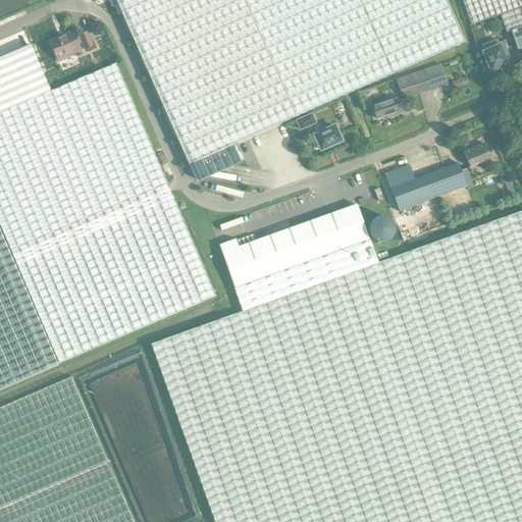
[(232,146),(465,43),(446,0),(114,0),(189,165),(192,164),(200,181),(241,164),(232,146)]
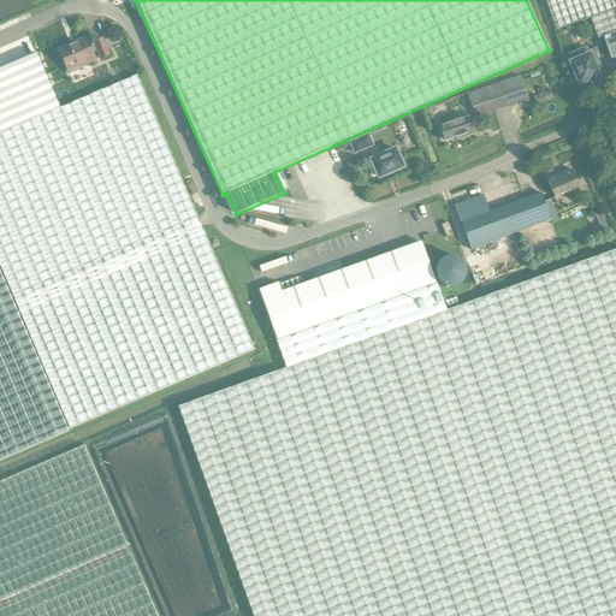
[(615,0),(544,0),(555,31),(591,18),(598,40),(603,39),(610,59),(615,55),(615,0)]
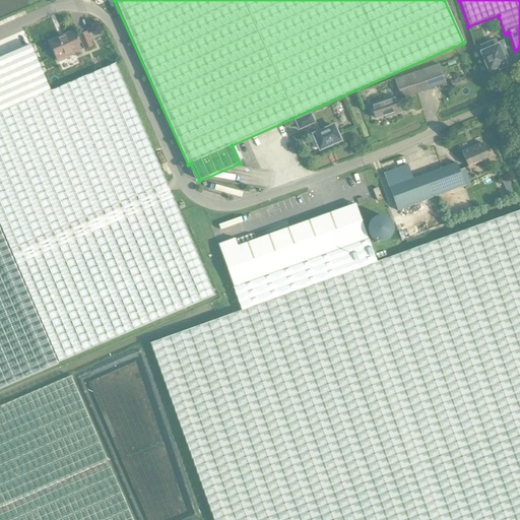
[(79,36),(79,38),(76,39),(73,33),(50,42),(57,60),(58,60),(59,62),(67,59),(66,56),(80,50),(78,45),(82,44),(84,50),(92,47),(86,33),(79,36)]
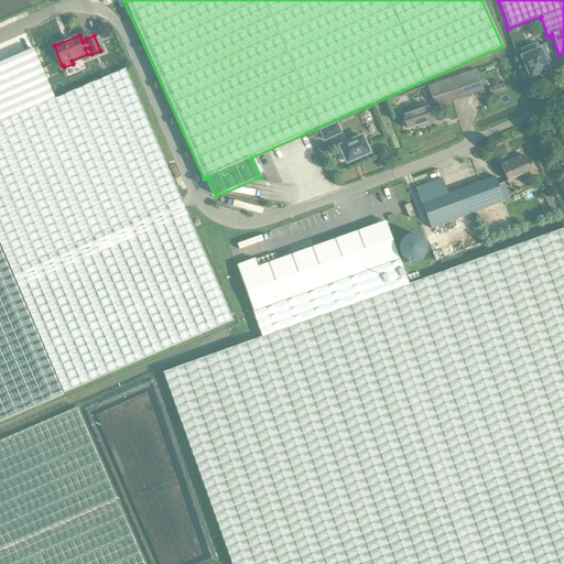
[(548,50),(545,44),(539,47),(540,51),(522,57),(525,67),(524,68),(527,75),(529,74),(530,78),(541,74),(542,76),(549,73),(546,65),(551,63),(545,50),(548,50)]
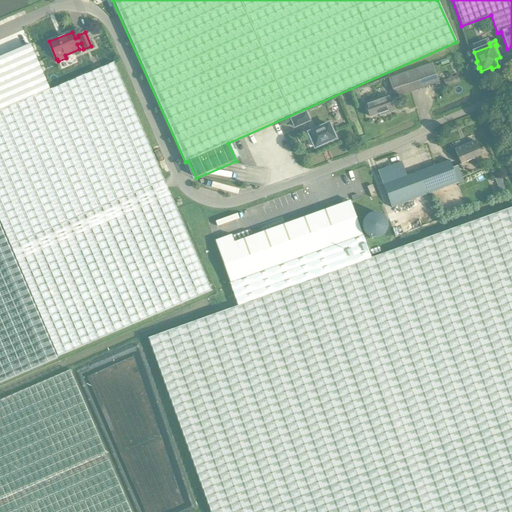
[(30,45),(0,57),(0,222),(29,291),(58,357),(211,291),(114,63),(50,90),(48,87),(45,80),(30,45)]
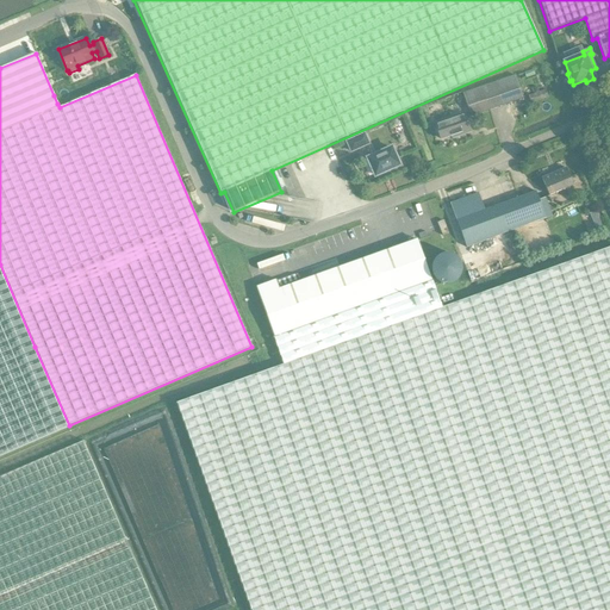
[(471,117),(523,98),(515,75),(462,94),(471,117)]
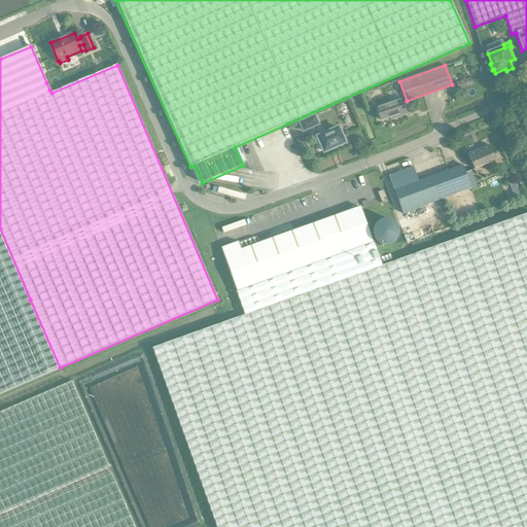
[(461,81),(457,83),(459,90),(473,84),(471,78),(466,79),(461,81)]
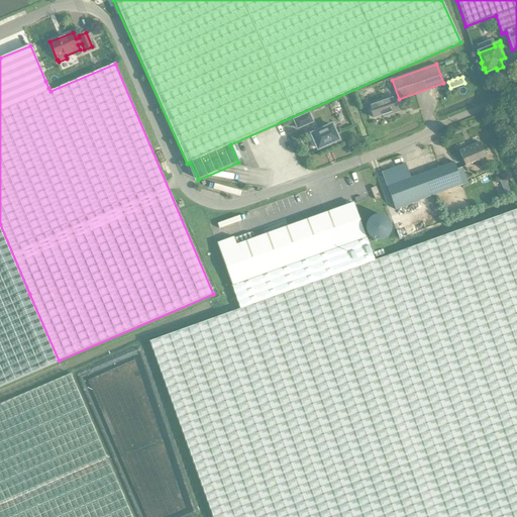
[(52,79),(45,81),(48,88),(55,86),(52,79)]
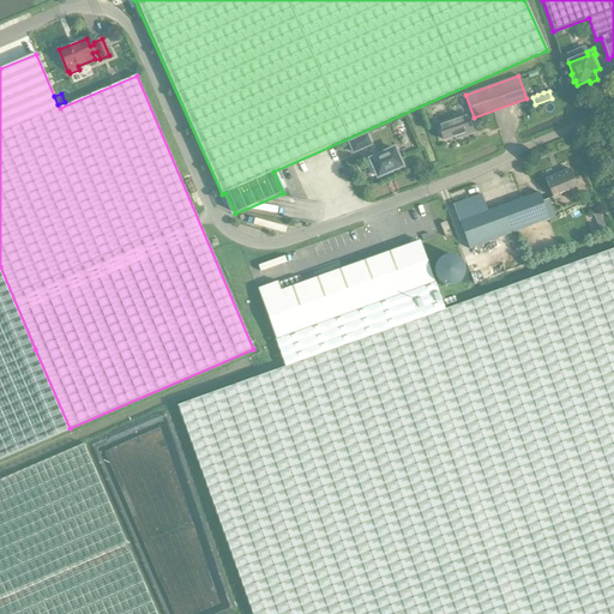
[(462,134),(462,137),(474,133),(467,114),(438,125),(444,140),(462,134)]
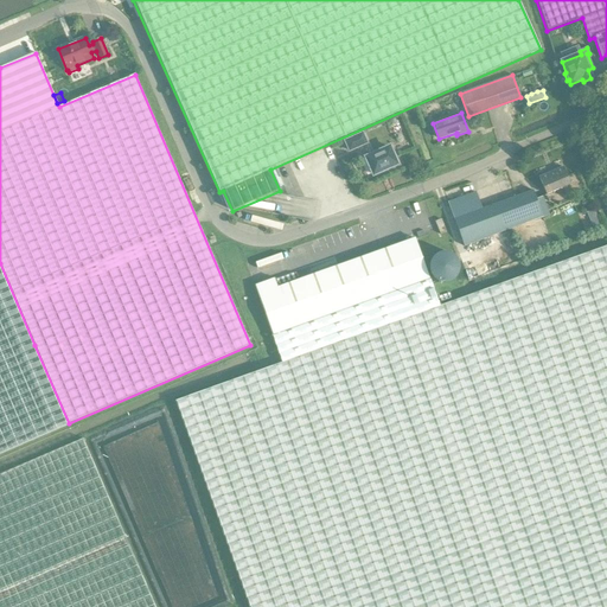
[(350,152),(366,144),(363,134),(345,142),(350,152)]
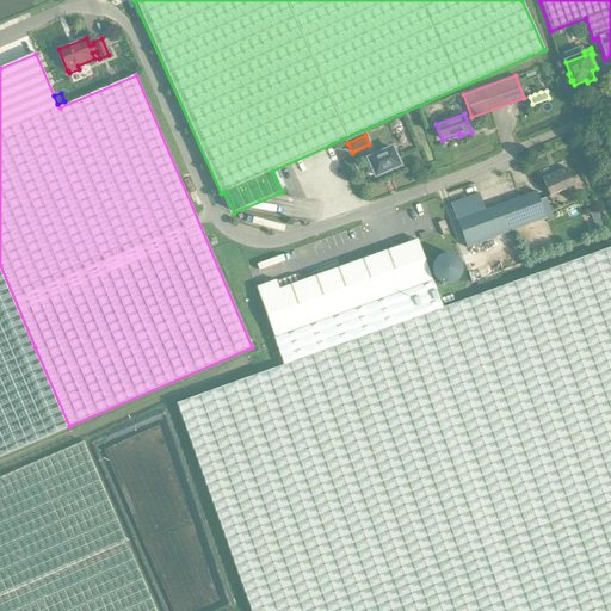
[(368,160),(376,177),(390,171),(392,173),(400,168),(400,167),(400,166),(401,165),(399,159),(396,159),(392,149),(368,160)]
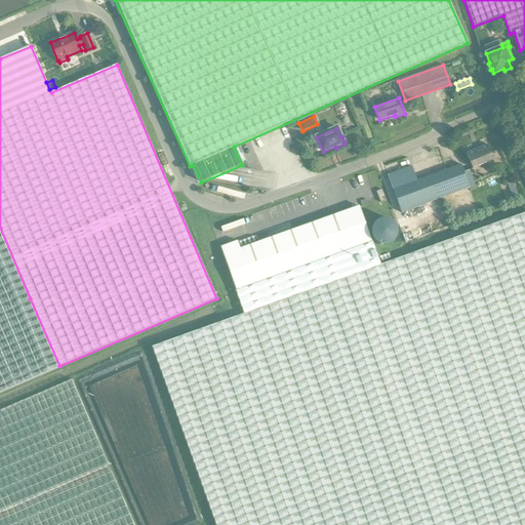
[(487,145),(466,154),(472,168),(493,159),(487,145)]
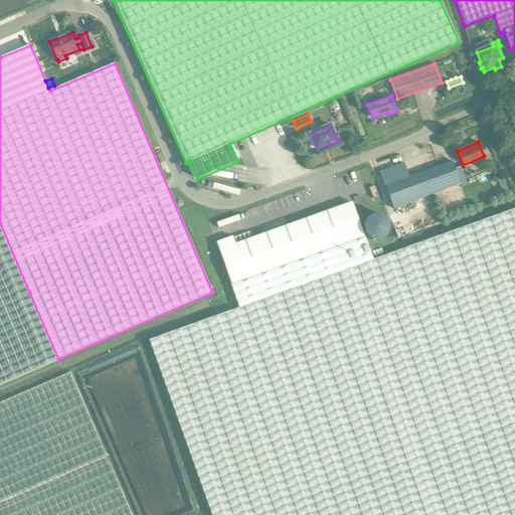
[(393,209),(466,183),(460,167),(455,169),(452,162),(408,178),(403,163),(379,172),(393,209)]
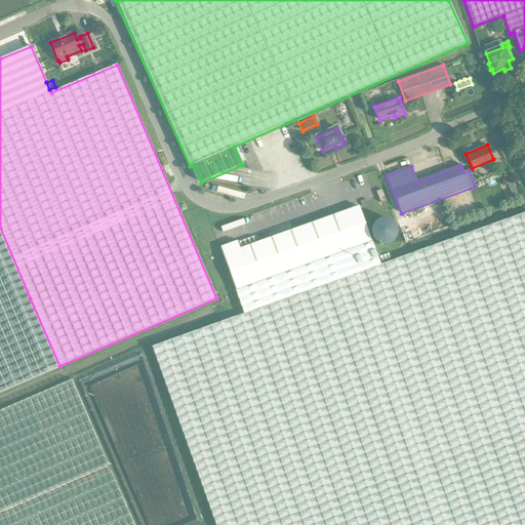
[(386,201),(381,191),(376,193),(380,203),(386,201)]
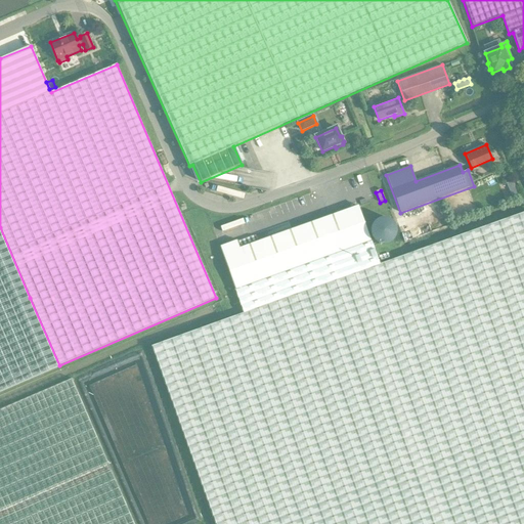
[(220,248),(243,311),(379,265),(358,207),(239,249),(236,242),(220,248)]
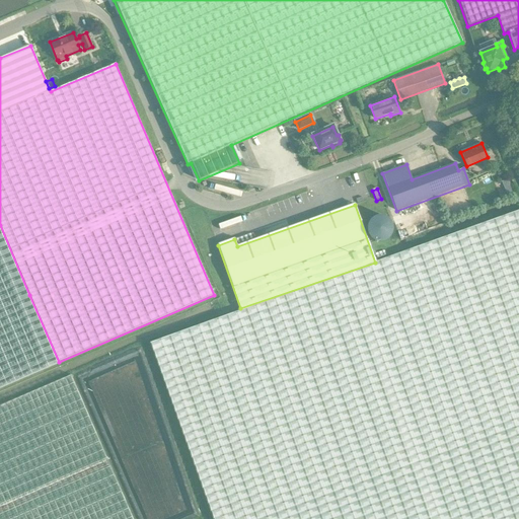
[(240,308),(150,343),(214,518),(518,518),(518,210),(375,263),(240,308)]
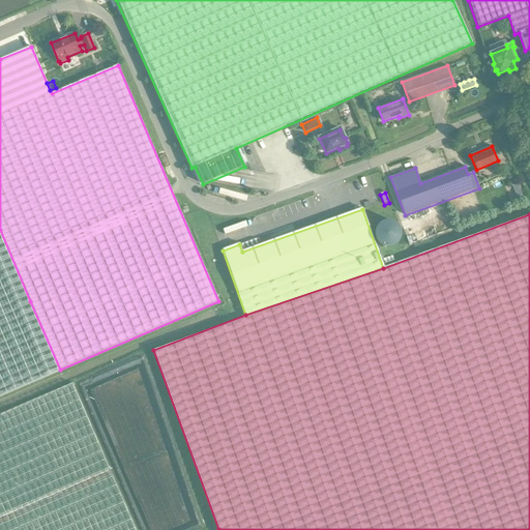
[(0,396),(59,372),(0,234),(0,396)]
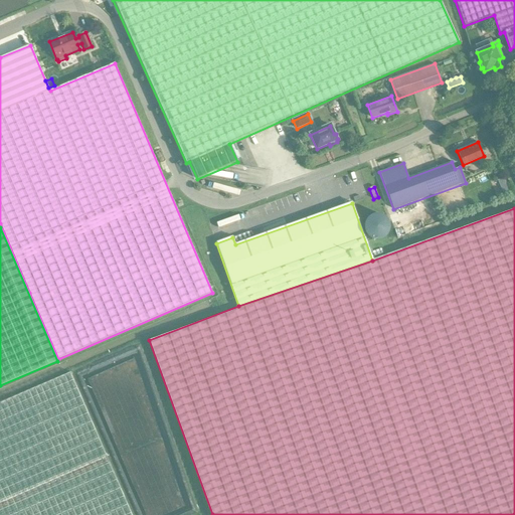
[(0,514),(131,514),(70,372),(0,402),(0,514)]
